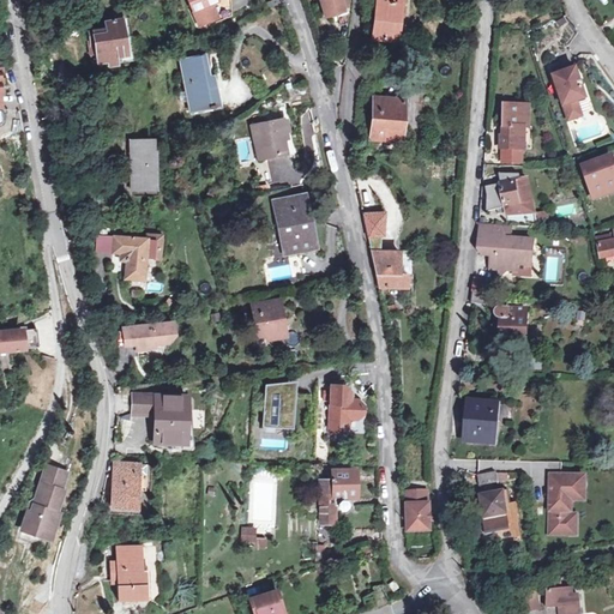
[(187,0),(198,29),(232,17),(229,0),(187,0)]
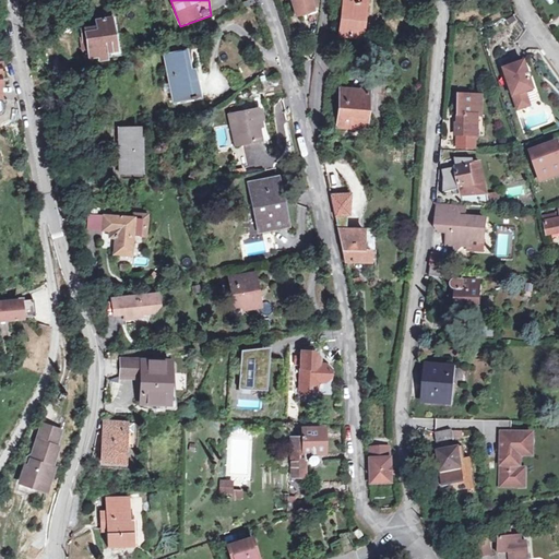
[(238,0),(244,10),(259,2),(258,0),(238,0)]
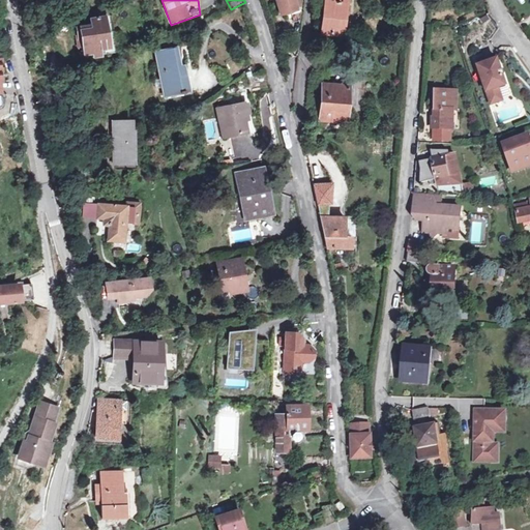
[(275,0),(280,13),(296,8),(293,0),(275,0)]
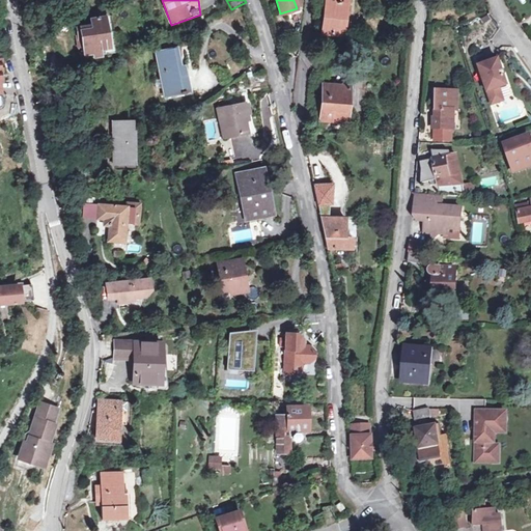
[(327,0),(323,32),(342,35),(346,0),(327,0)]
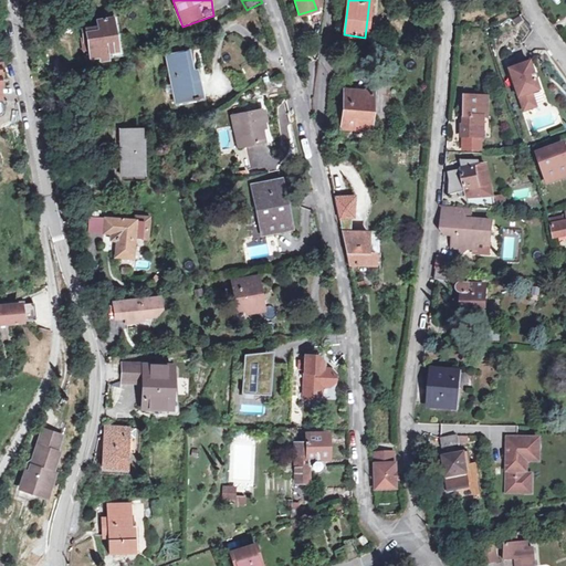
[(117,58),(112,18),(107,19),(106,14),(97,16),(97,20),(96,20),(97,31),(91,32),(90,28),(82,29),(83,39),(81,39),(82,50),(88,49),(90,59),(100,58),(100,61),(117,58)]
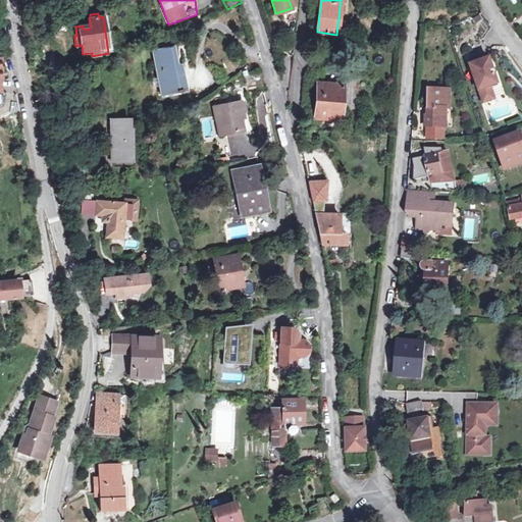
[(186,92),(181,65),(176,66),(173,50),(154,53),(158,79),(152,80),(154,88),(160,87),(161,96),(186,92)]
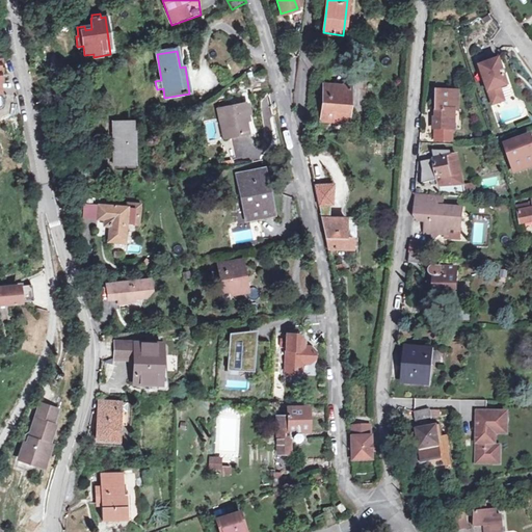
[(508,86),(500,60),(480,67),(493,105),(504,101),(500,88),(508,86)]
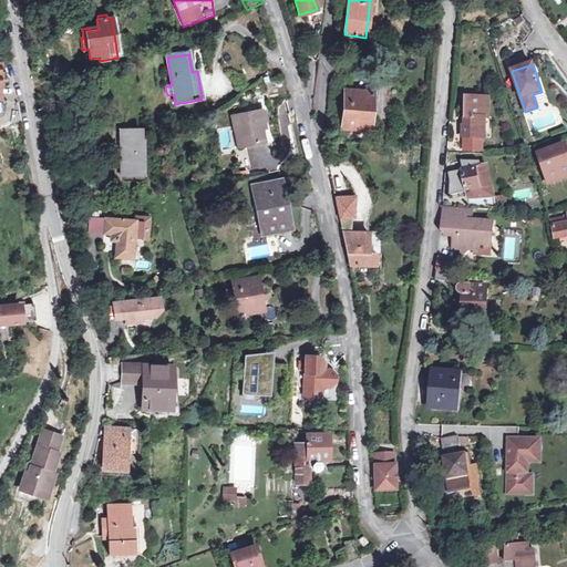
[(269,99),(288,94),(285,80),(265,84),(269,99)]
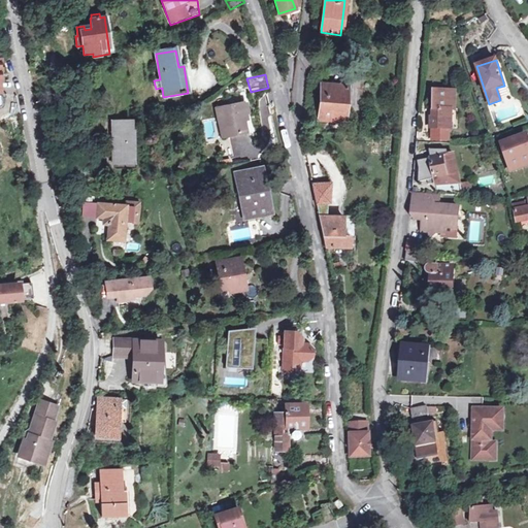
[(319,119),(344,121),(348,87),(321,85),(319,119)]
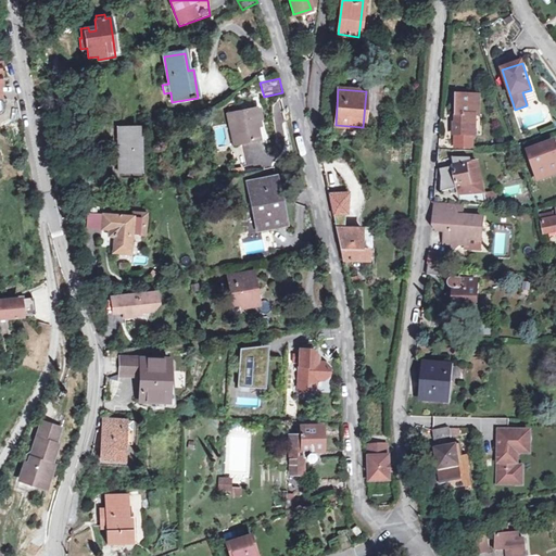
[(472,136),(475,136),(476,115),(479,115),(479,97),(456,97),(456,125),(454,125),(454,136),(456,136),(456,148),(472,149),(472,136)]
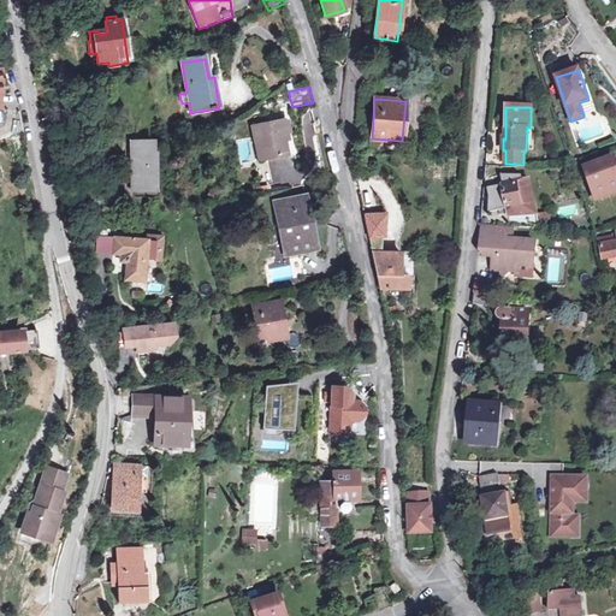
[(288,118),(250,125),(258,163),(289,157),(286,143),(290,142),(289,135),(291,132),(288,118)]
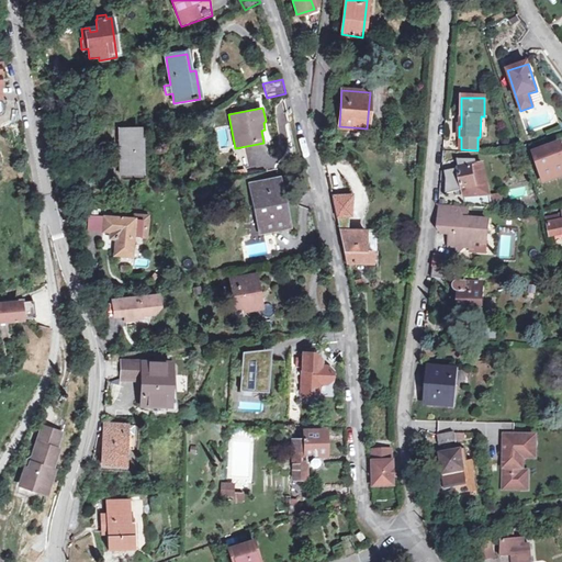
[(131,150),(142,150),(142,138),(138,138),(138,128),(121,130),(121,175),(131,175),(131,150)]
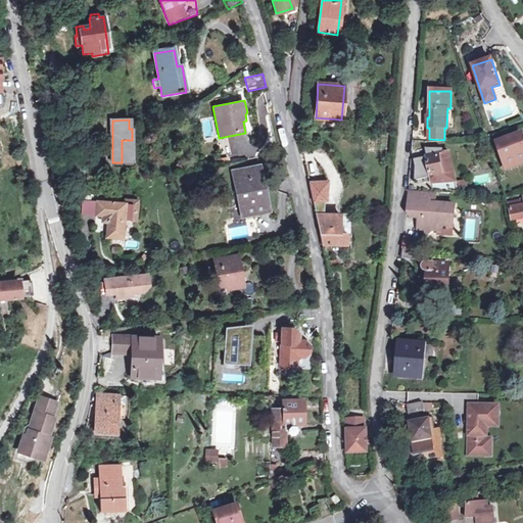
[(507,170),(522,163),(522,133),(497,142),(507,170)]
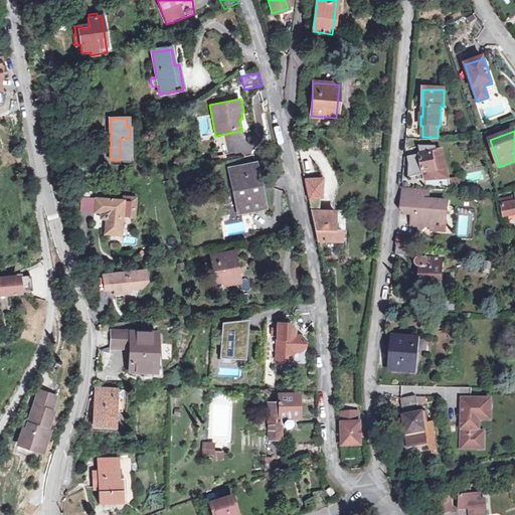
[(120,138),(120,160),(129,160),(130,138),(120,138)]
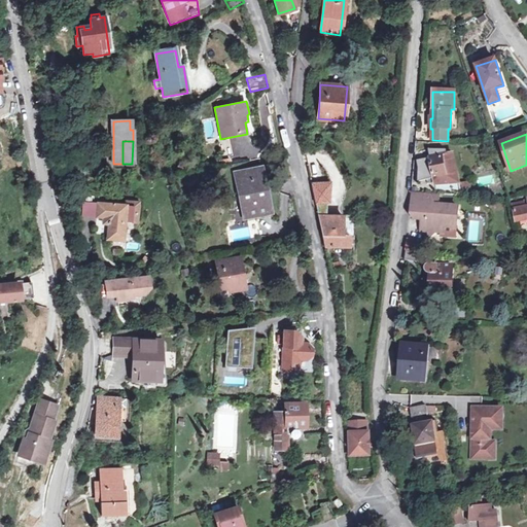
[(452,184),(459,183),(453,153),(447,154),(452,184)]
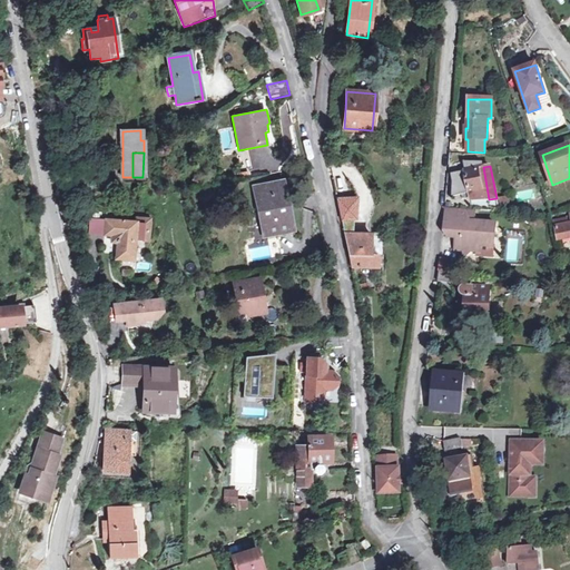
[(489,199),(483,167),(465,170),(467,178),(464,179),(467,186),(469,186),(471,199),(481,199),(482,209),(498,210),(497,198),(489,199)]
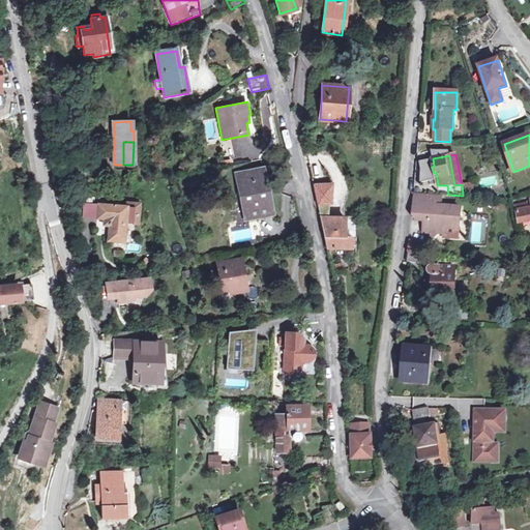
[(261,170),(238,175),(247,217),(270,213),(261,170)]
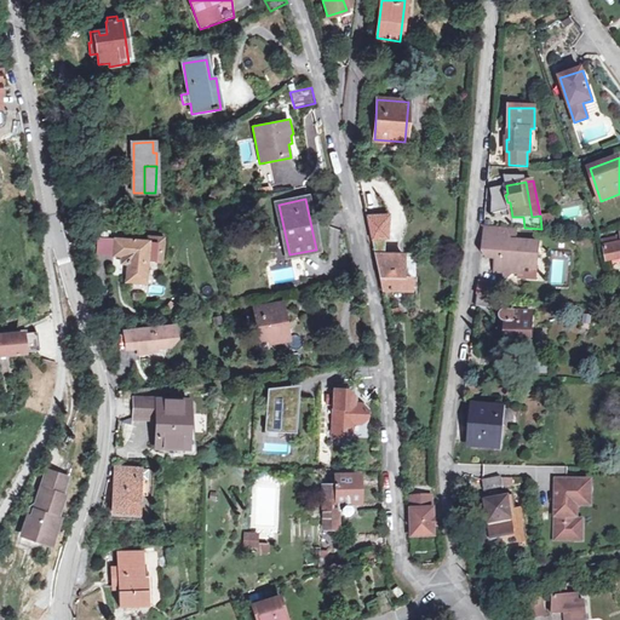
[(389,214),(366,216),(371,239),(373,254),(384,254),(384,239),(385,239),(389,214)]
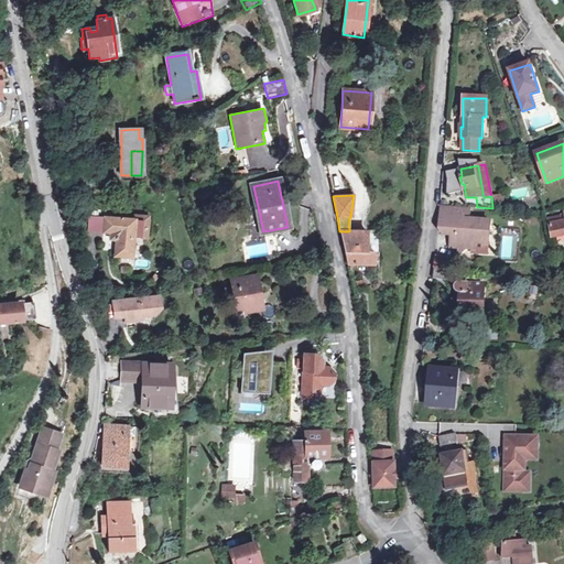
[(497,208),(503,208),(502,197),(495,198),(497,208)]
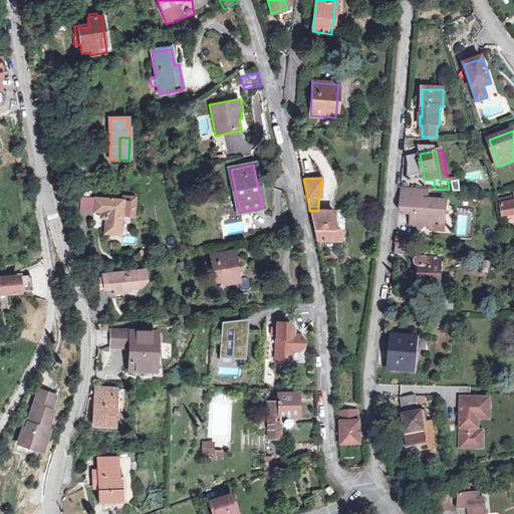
[(429,195),(401,192),(400,209),(408,210),(412,216),(411,226),(416,227),(420,231),(425,227),(433,228),(433,222),(445,223),(447,203),(429,201),(429,195)]
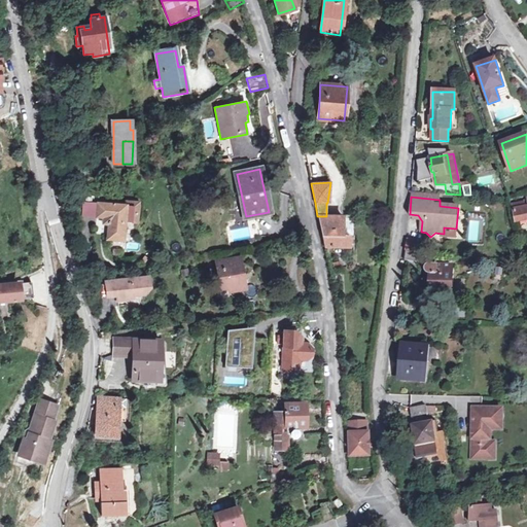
[(113,204),(99,203),(97,216),(103,217),(103,221),(106,223),(110,224),(109,238),(124,240),(125,221),(138,222),(139,202),(127,201),(126,205),(119,205),(119,201),(113,200),(113,204)]
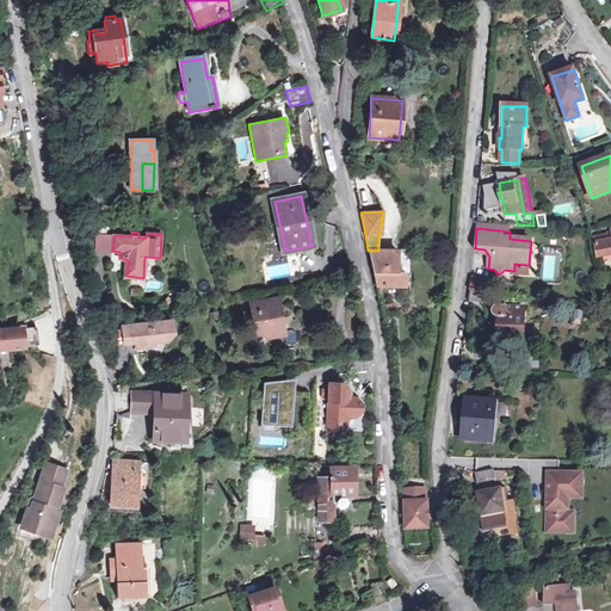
[(115,235),(98,234),(97,250),(112,251),(115,235)]
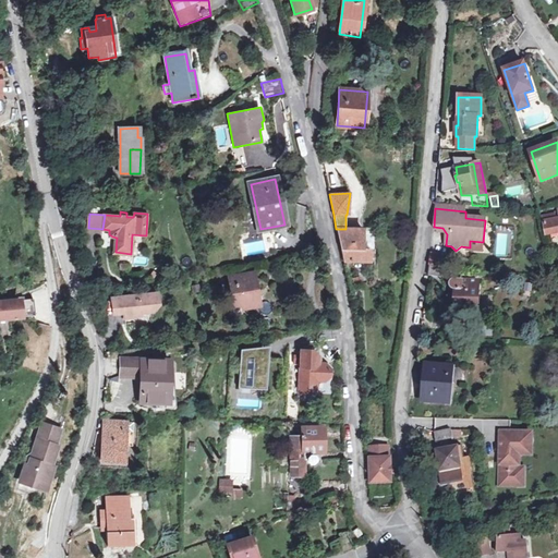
[(557,219),(556,220),(555,216),(544,218),(547,231),(548,234),(557,232),(557,219)]
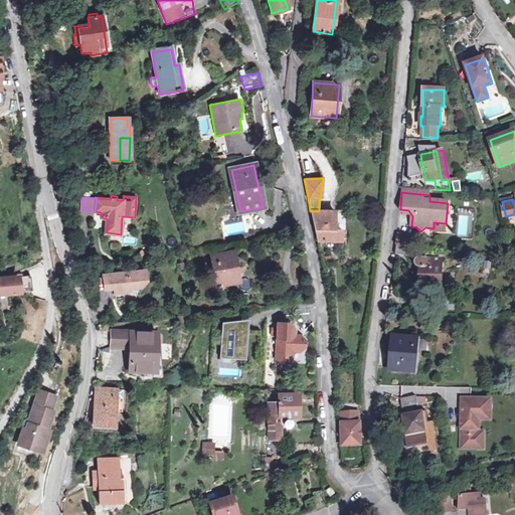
[(334,229),(334,211),(319,211),(310,211),(317,240),(341,241),(341,229),(334,229)]
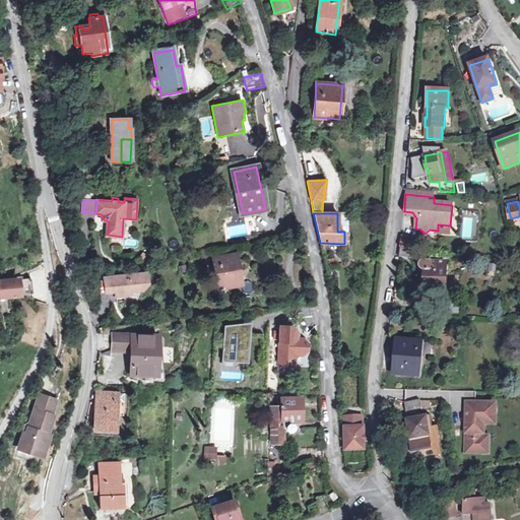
[(414,250),(416,250),(417,239),(402,236),(401,247),(414,249),(414,250)]
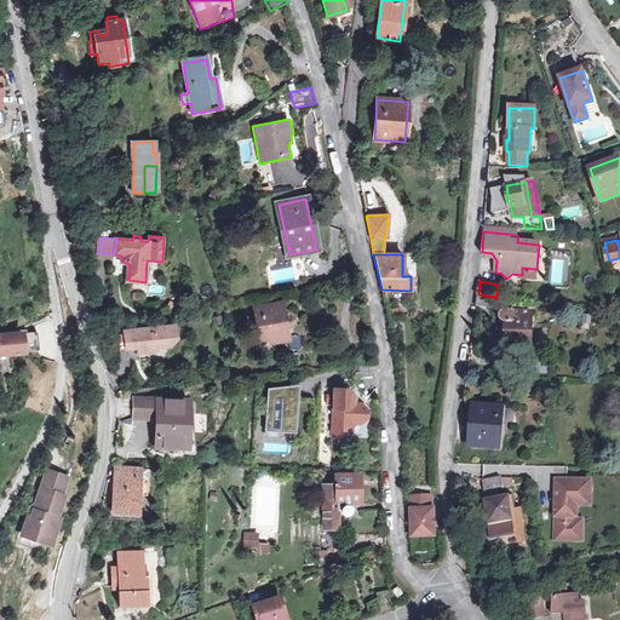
[(493,308),(494,298),(494,297),(478,294),(476,305),(493,308)]
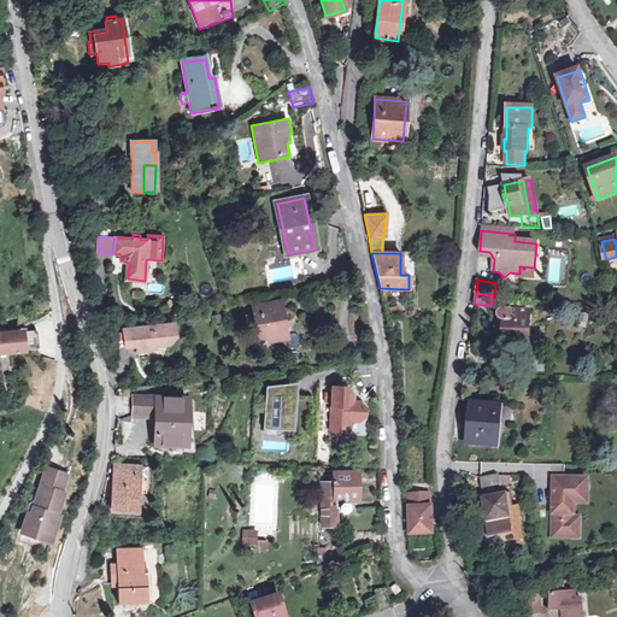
[(110,313),(123,311),(121,297),(107,299),(110,313)]
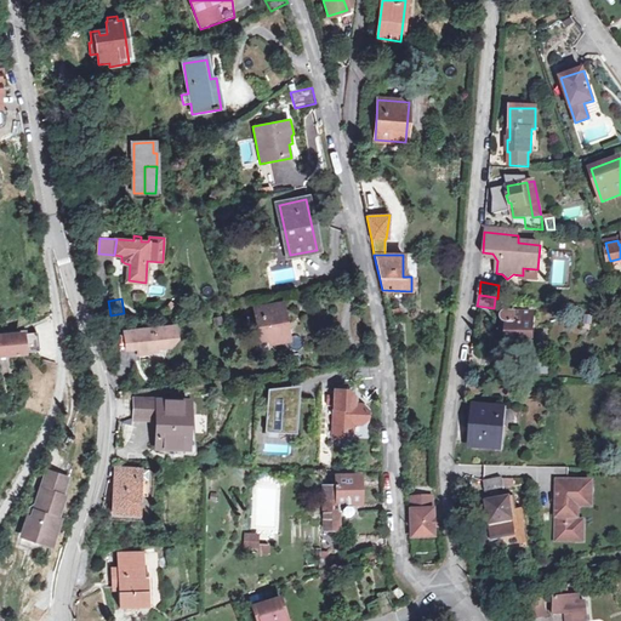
[(497,298),(495,298),(494,308),(503,311),(505,298),(497,298)]
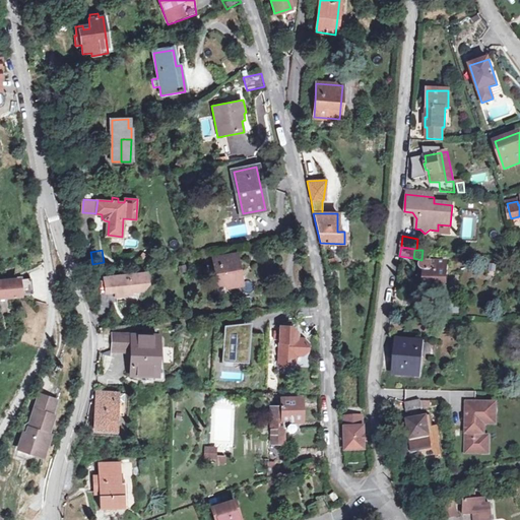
[(219,283),(226,282),(228,285),(240,283),(235,256),(214,259),(219,283)]
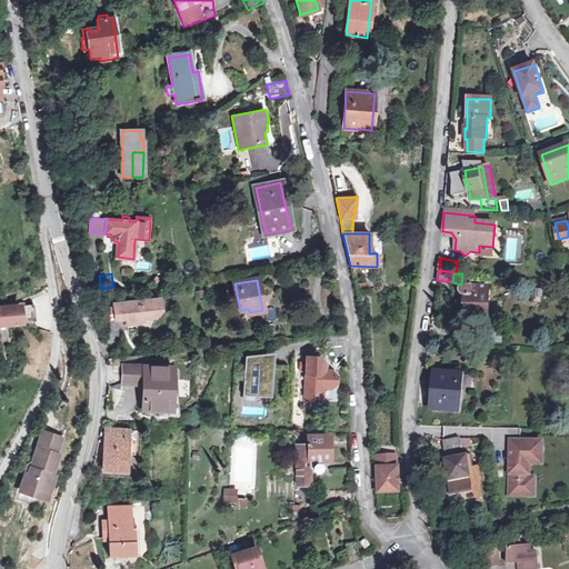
[(355,285),(357,293),(370,290),(368,281),(355,285)]
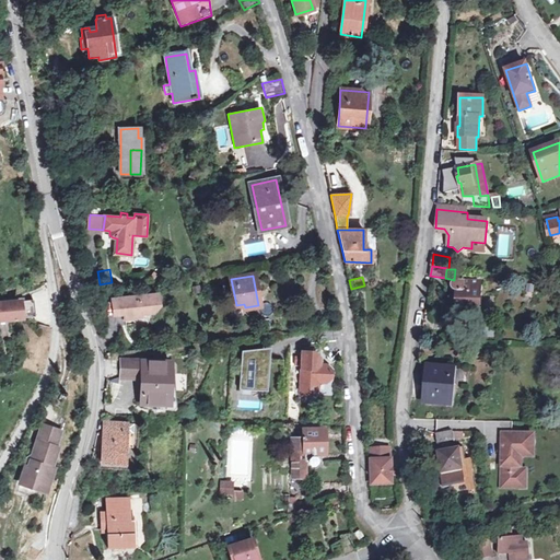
[(469,306),(480,306),(480,281),(456,281),(454,282),(453,282),(452,284),(452,286),(452,288),(452,289),(453,290),(454,291),(455,292),(456,292),(458,292),(457,313),(469,313),(469,306)]
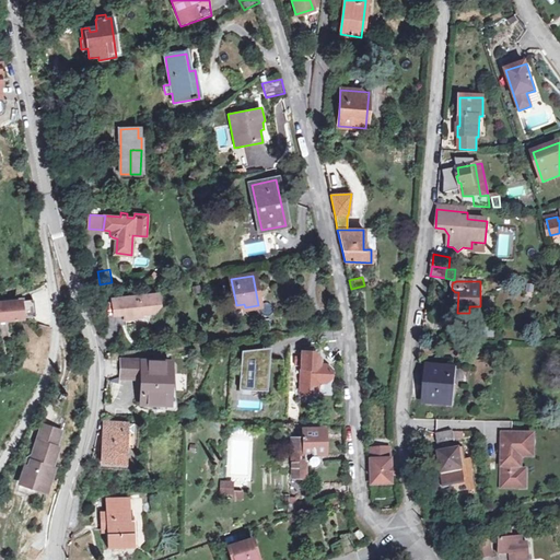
[(160,293),(151,294),(152,304),(161,303),(160,293)]
